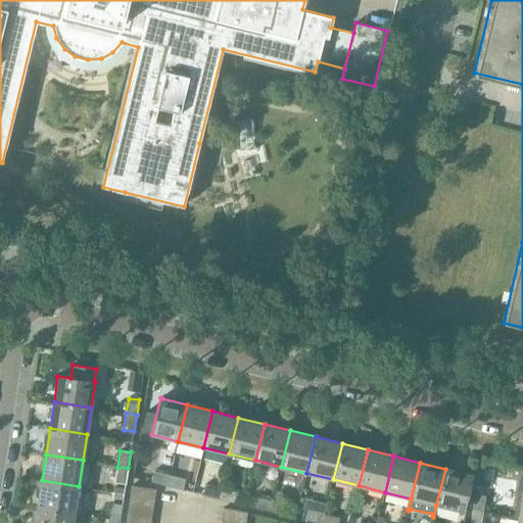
[(128,468),(117,467),(114,482),(126,484),(128,468)]
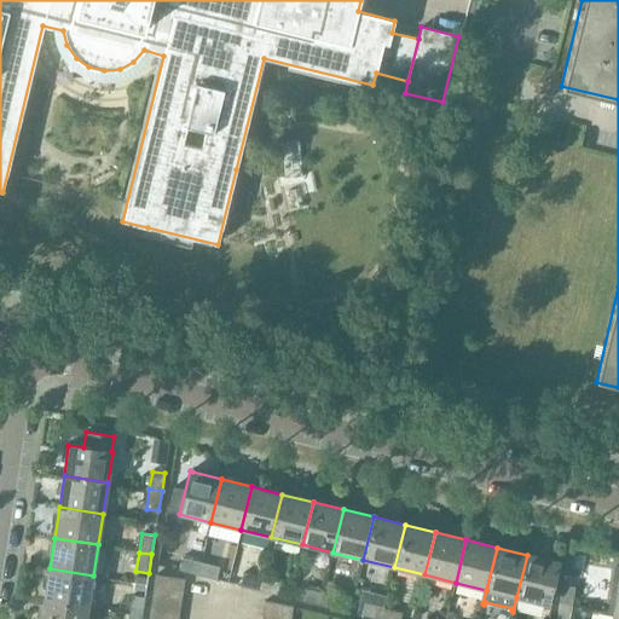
[(556,562),(527,555),(516,597),(548,605),(557,561),(556,561),(556,562)]
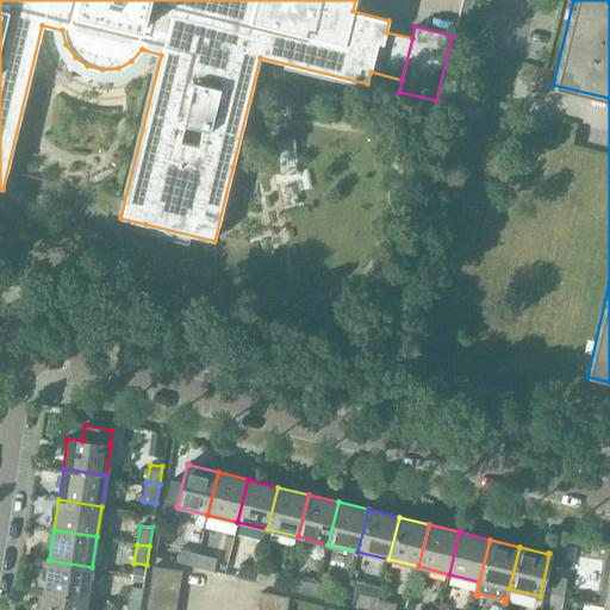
[(176,562),(195,567),(198,554),(179,549),(176,562)]
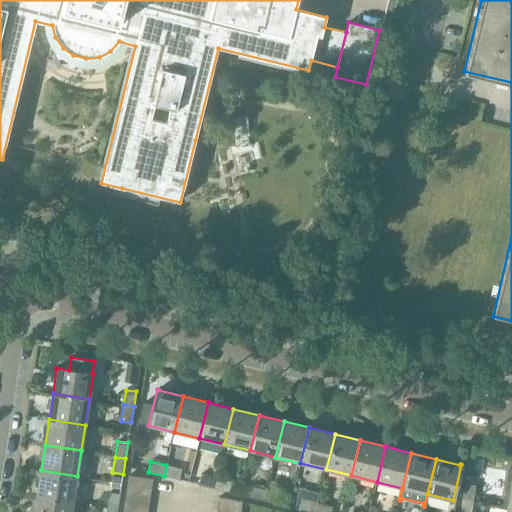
[(166,465),(164,476),(179,479),(181,469),(166,465)]
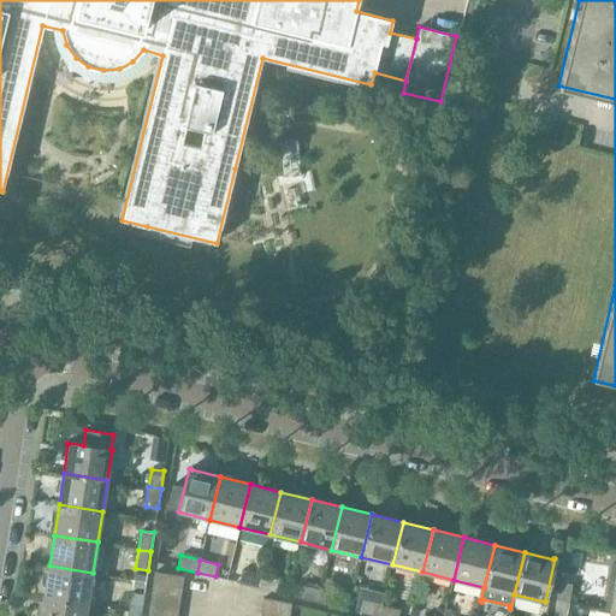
[(605,609),(610,610),(615,610),(615,563),(612,563),(605,609)]
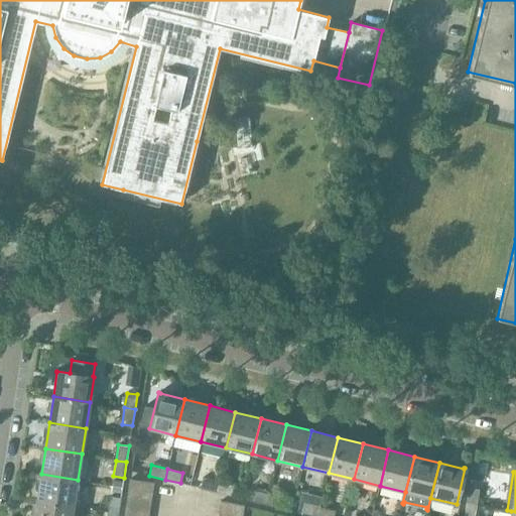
[(41,474),(36,500),(74,505),(78,480),(41,474)]
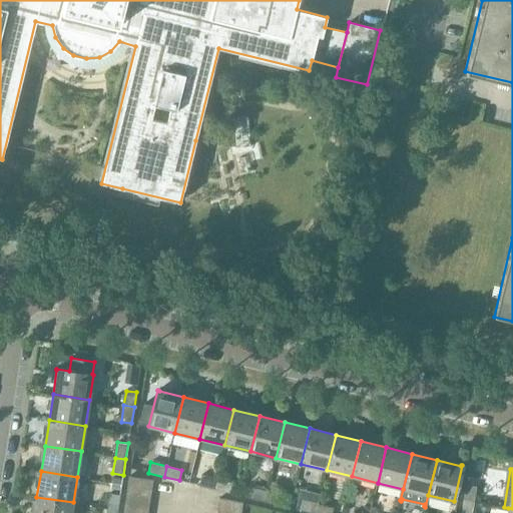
[(199,485),(214,489),(217,479),(201,475),(199,485)]
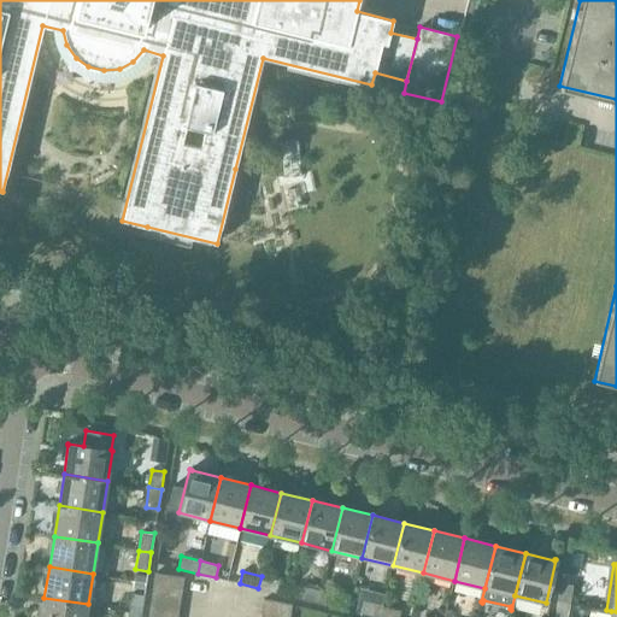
[(156,573),(153,589),(182,593),(184,577),(156,573)]
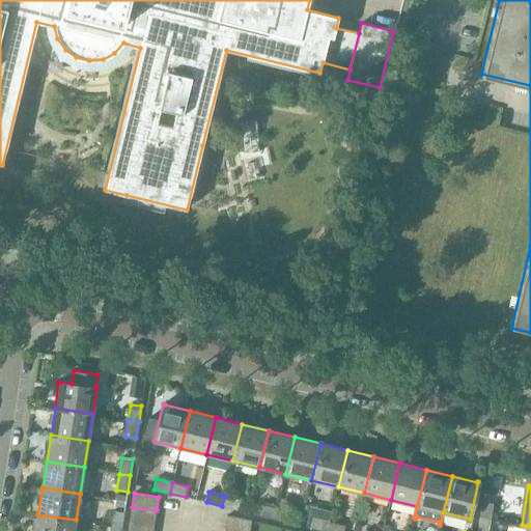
[(225,496),(222,506),(238,510),(241,500),(225,496)]
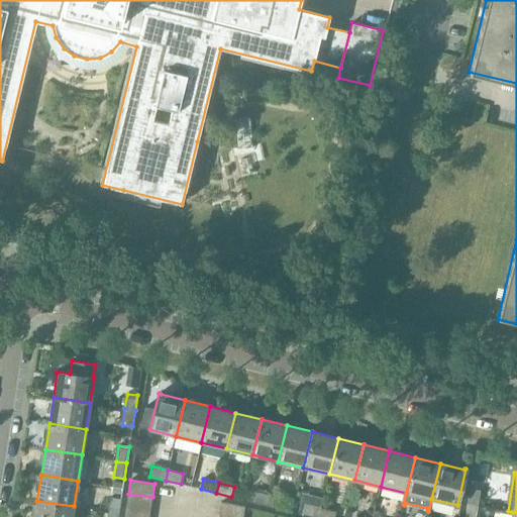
[(470,489),(467,505),(478,506),(480,490),(470,489)]
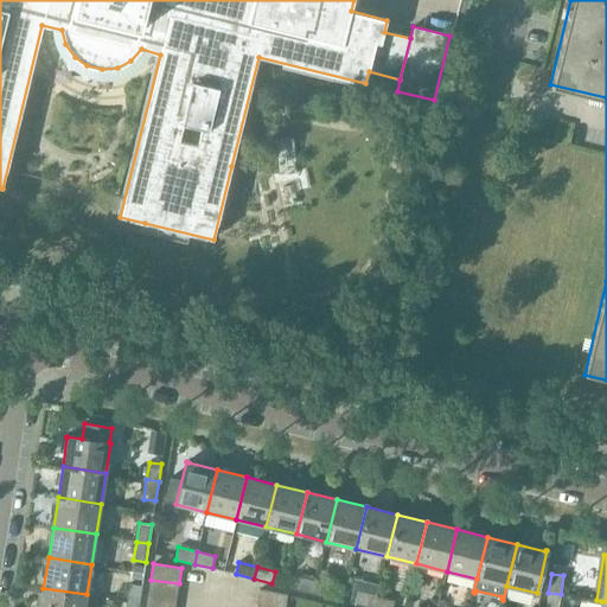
[(295,589),(313,594),(317,581),(298,577),(295,589)]
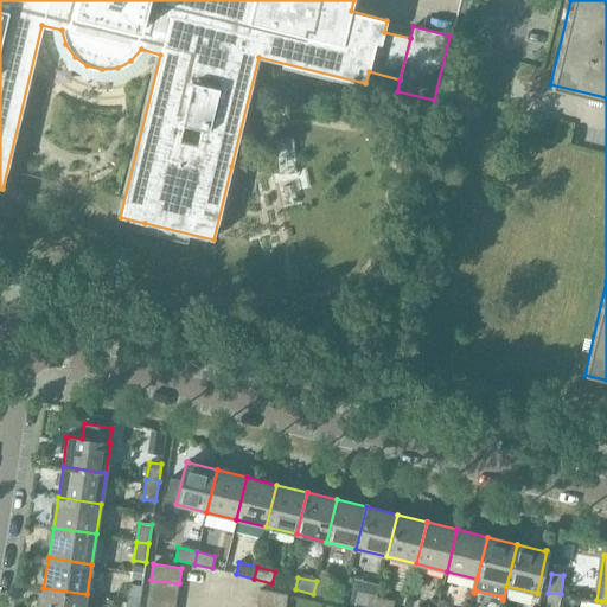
[(151,580),(148,594),(177,599),(179,583),(151,580)]
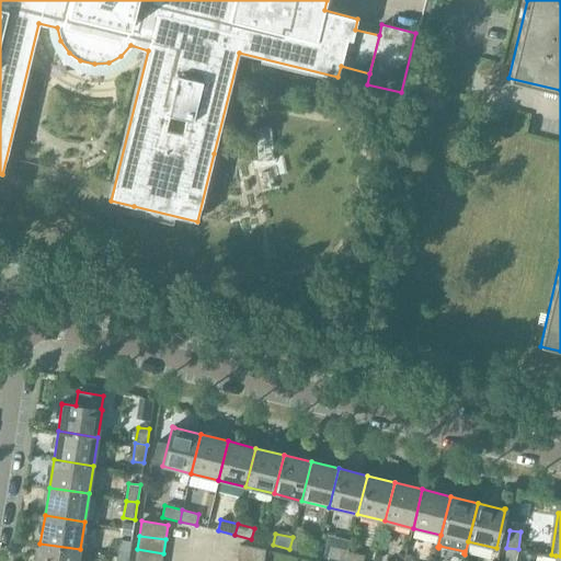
[(293,537),(289,549),(306,552),(309,541),(293,537)]
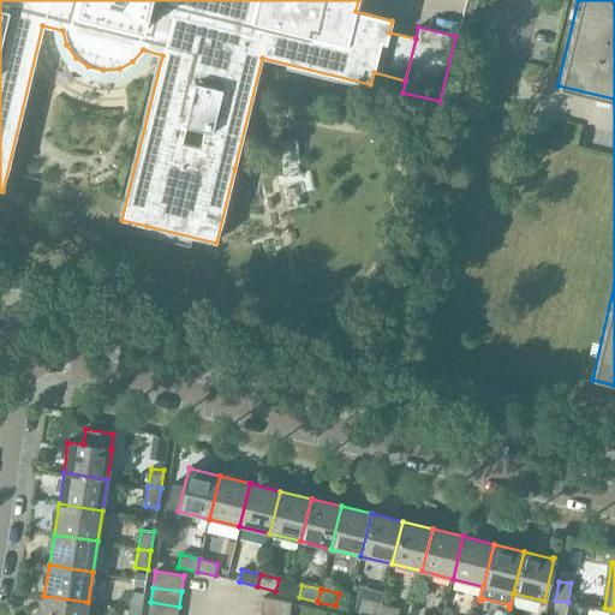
[(131,592),(129,611),(141,613),(144,593),(131,592)]
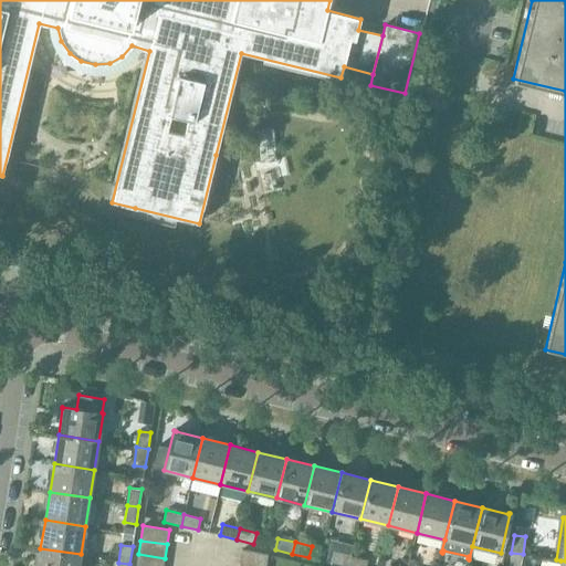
[(79,565),(81,554),(40,548),(37,565),(79,565)]
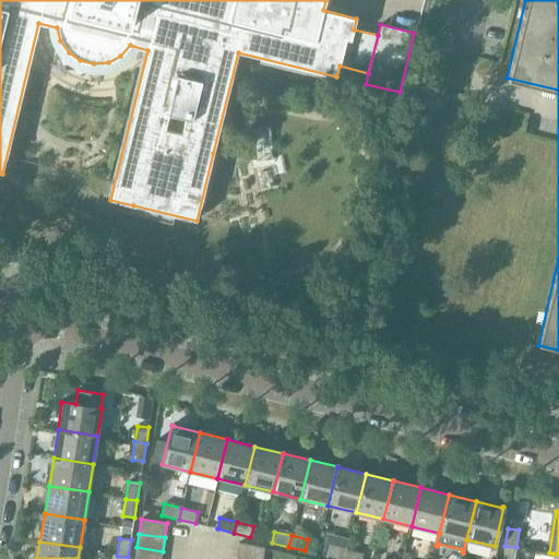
[(239,543),(237,557),(249,558),(262,558),(264,547),(239,543)]
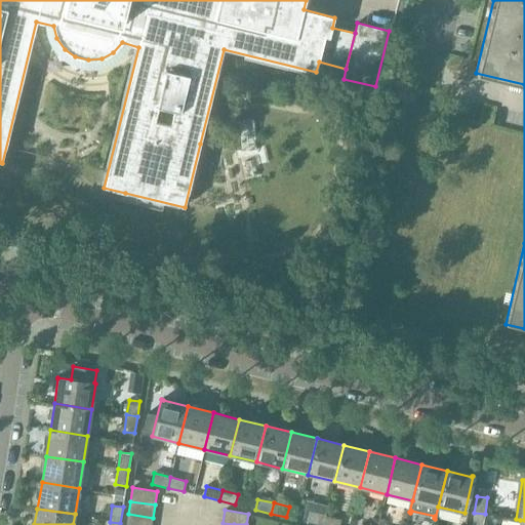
[(307,522),(318,524),(323,524),(326,516),(310,512),(307,522)]
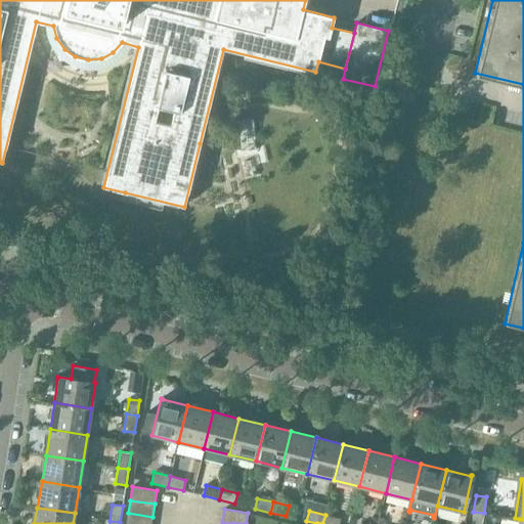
[(481,523),(484,513),(473,512),(471,523),(481,523)]
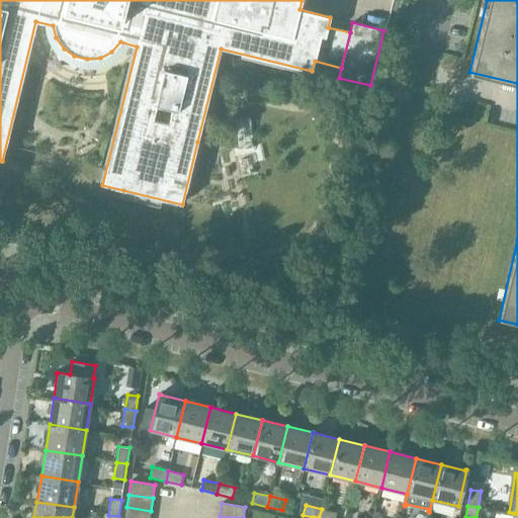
[(126,507),(124,517),(149,517),(151,511),(126,507)]
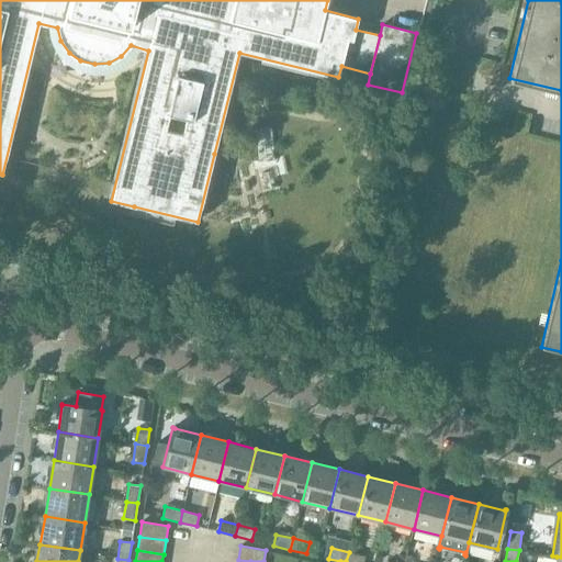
[(349,552),(346,561),(363,561),(364,557),(349,552)]
